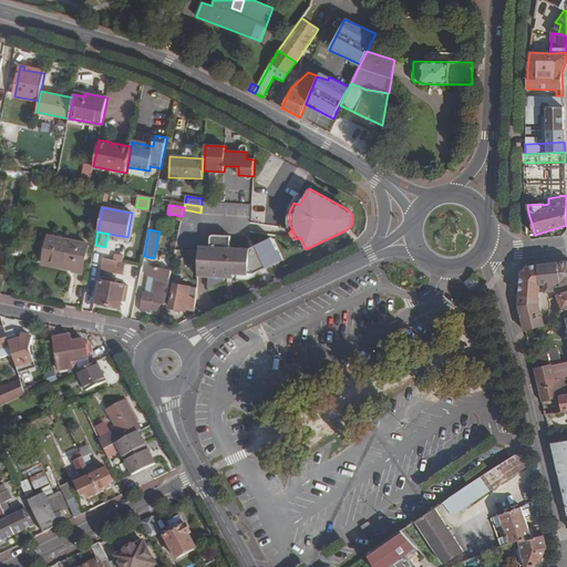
[(82,274),(89,243),(48,235),(43,260),(74,266),(73,271),(82,274)]
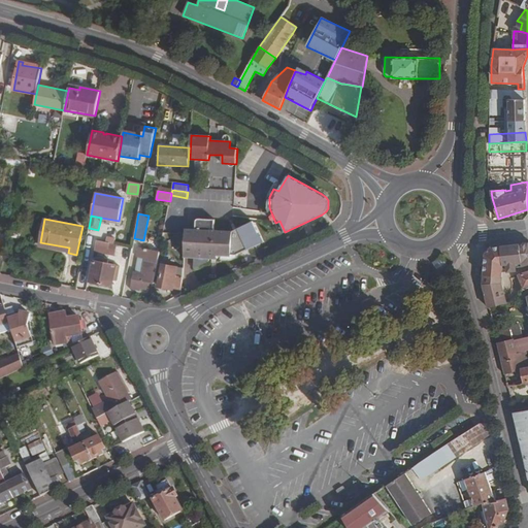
[(231,256),(232,231),(213,231),(215,220),(198,219),(197,220),(196,220),(196,221),(195,230),(186,229),(184,257),(194,258),(193,268),(207,262),(208,261),(209,260),(209,259),(217,259),(217,256),(231,256)]
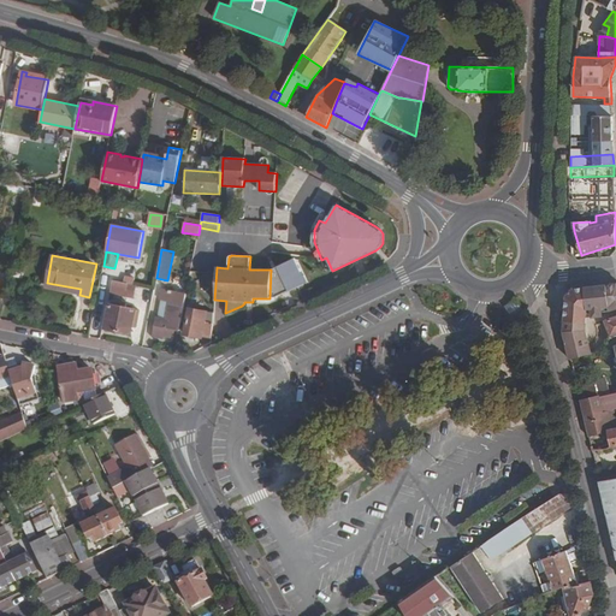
[(128,283),(112,280),(110,292),(125,295),(128,283)]
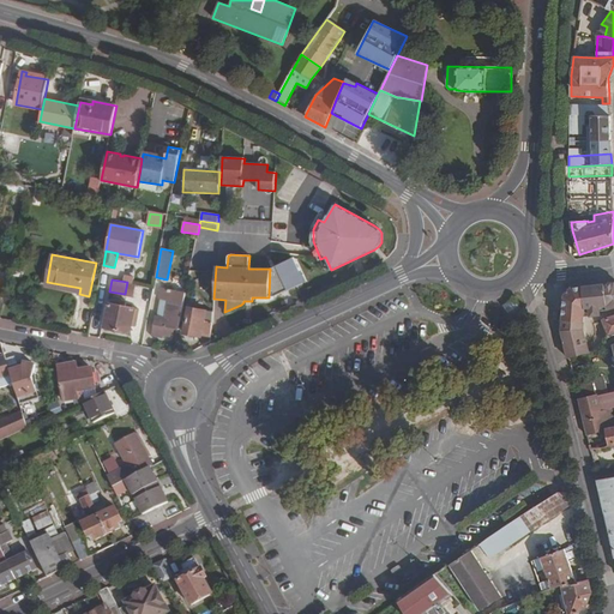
[(80,288),(47,282),(46,288),(79,294),(80,288)]
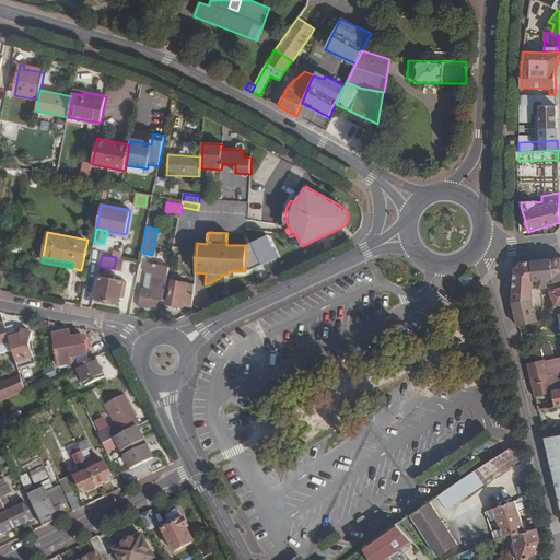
[(124,259),(116,257),(114,268),(121,270),(124,259)]
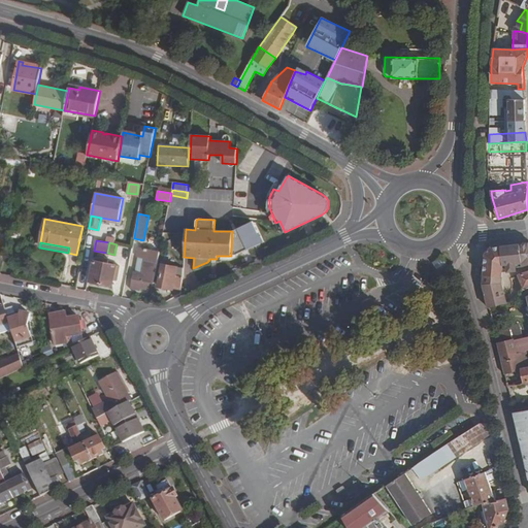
[(524,266),(527,265),(527,264),(527,242),(491,248),(486,254),(483,284),(489,308),(507,303),(501,281),(502,269),(516,270),(516,267),(524,266)]
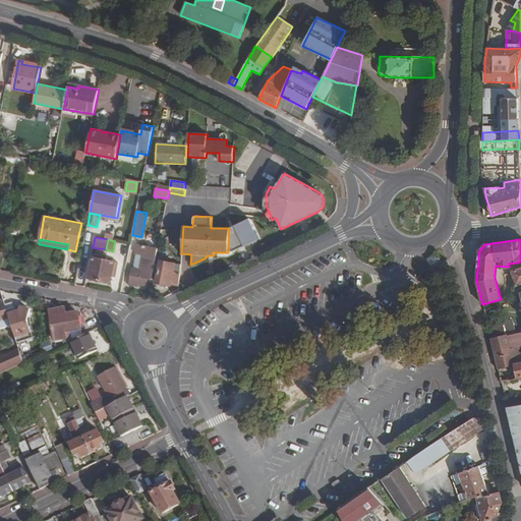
[(137,244),(135,253),(142,254),(140,270),(132,269),(130,282),(139,284),(147,285),(148,280),(152,281),(158,248),(137,244)]
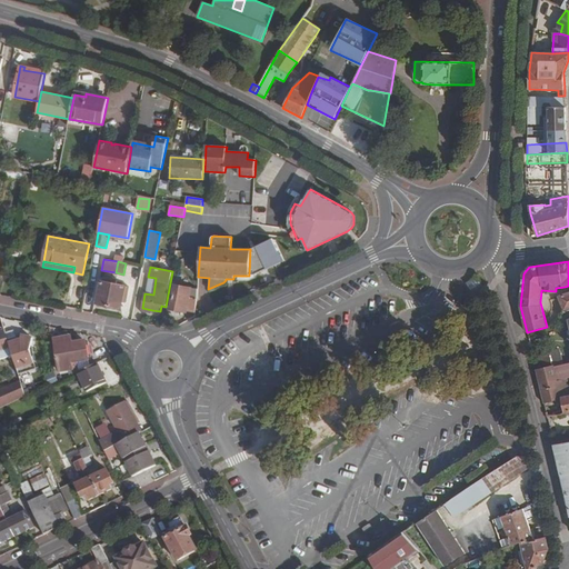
[(110,282),(101,281),(97,302),(121,308),(123,297),(126,286),(116,285),(116,280),(111,279),(110,282)]
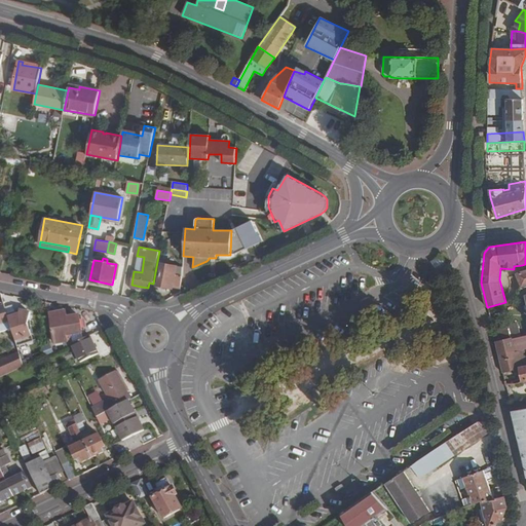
[(177,266),(161,263),(157,286),(173,289),(173,287),(181,289),(182,276),(176,274),(177,266)]
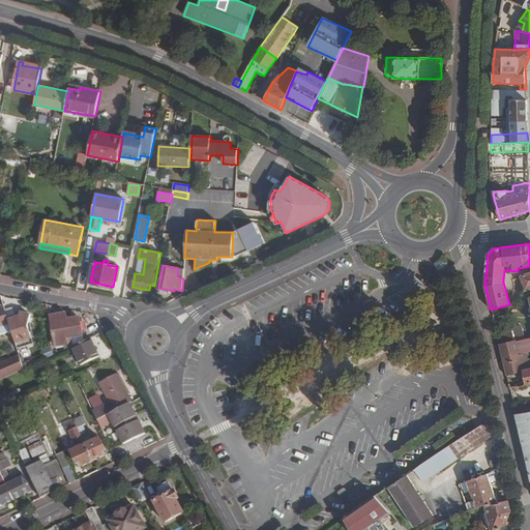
[(524,275),(521,276),(526,288),(529,287),(529,265),(529,266),(529,268),(522,270),(524,275)]
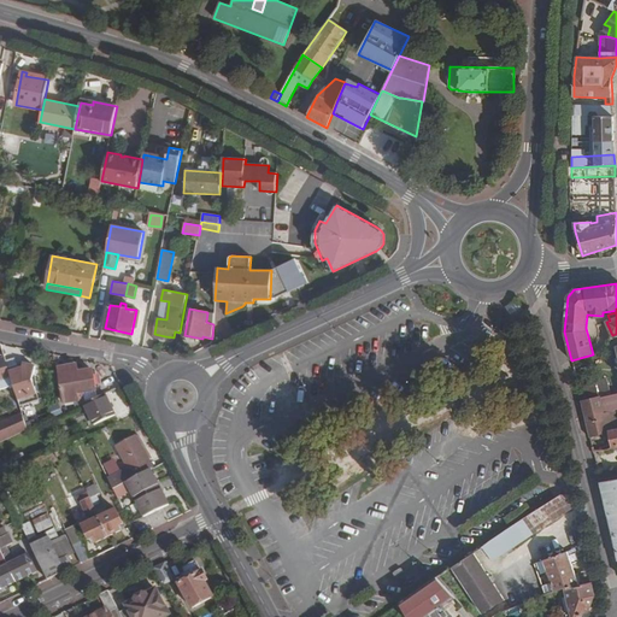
[(0,389),(15,386),(11,374),(9,369),(6,358),(0,359),(0,389)]
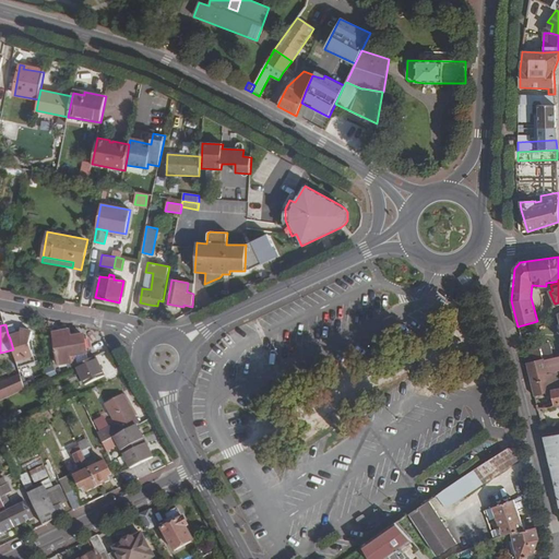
[(22,330),(21,334),(10,339),(13,349),(19,368),(36,363),(31,346),(33,332),(22,330)]
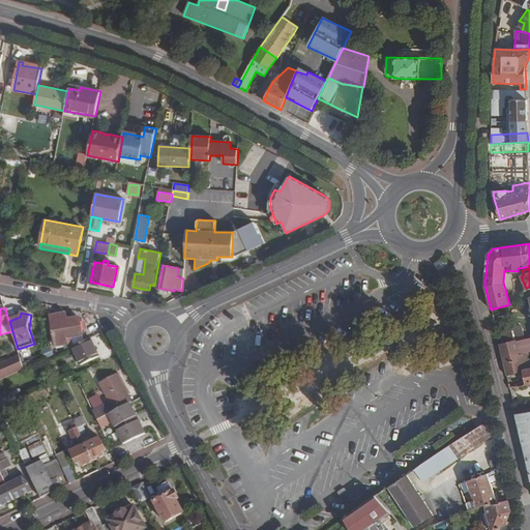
[(66,314),(51,317),(56,347),(68,345),(67,339),(83,335),(80,318),(67,320),(66,314)]
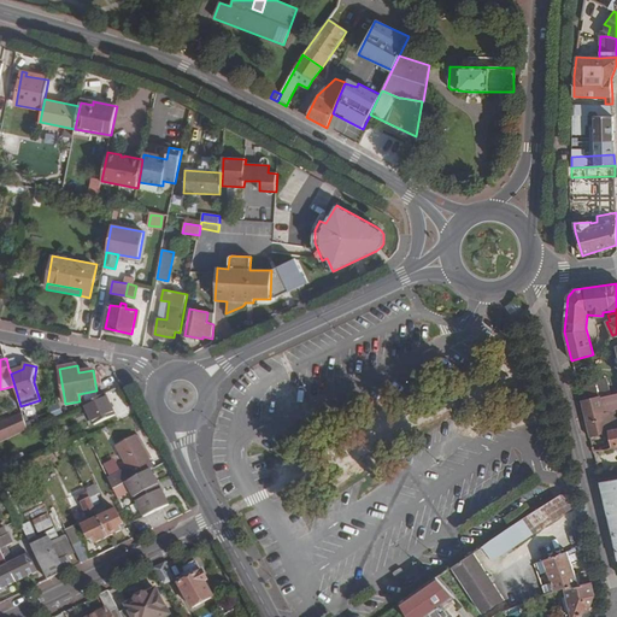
[(611,383),(597,387),(599,397),(601,397),(603,397),(613,395),(612,385),(611,383)]
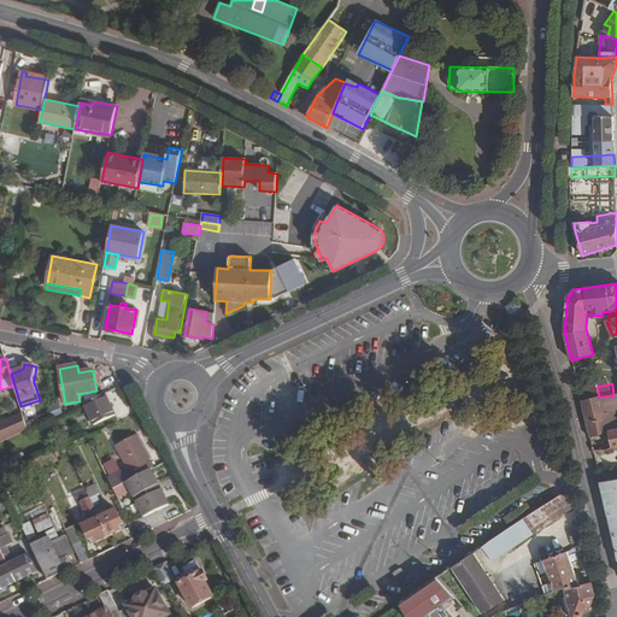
[(597,387),(595,385),(579,389),(581,401),(599,397),(597,387)]
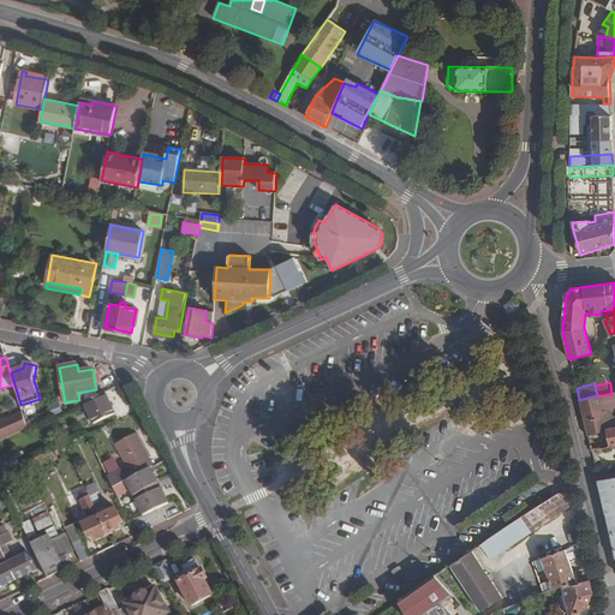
[(94,424),(115,415),(106,393),(84,402),(94,424)]
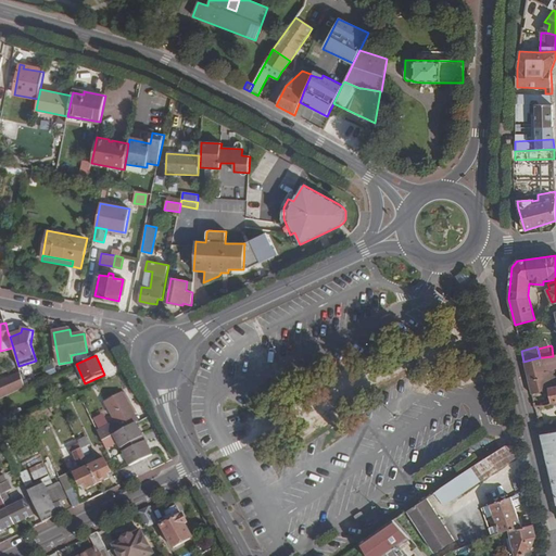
[(555,368),(555,355),(553,356),(543,357),(545,371),(554,369),(555,368)]
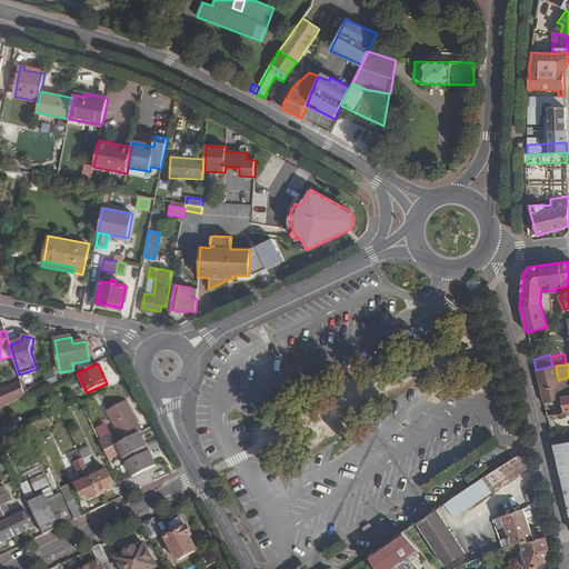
[(552,366),(536,370),(543,403),(561,399),(561,398),(568,396),(568,386),(567,378),(558,380),(556,366),(555,366),(552,366)]
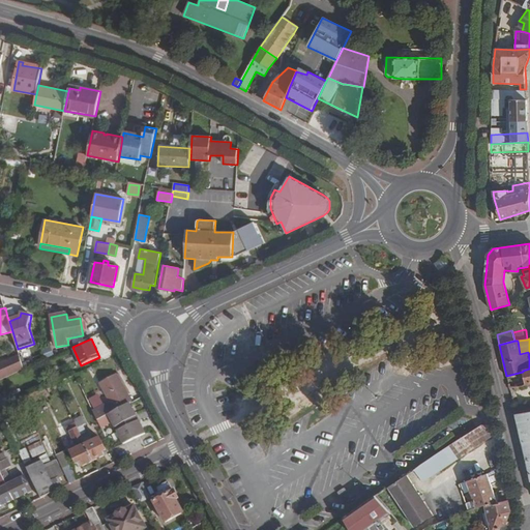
[(0,364),(0,380),(24,370),(20,355),(0,364)]
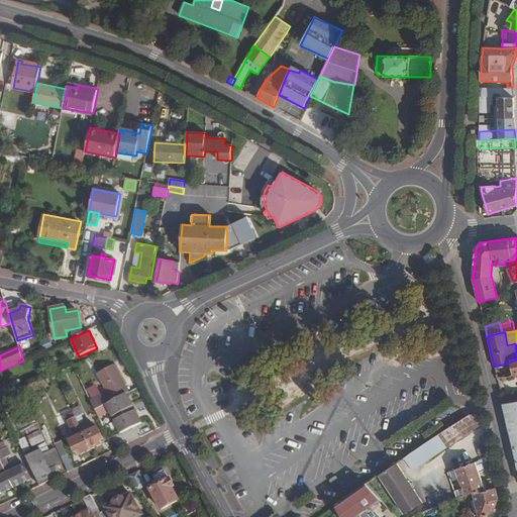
[(114,365),(98,374),(107,392),(91,401),(95,410),(105,405),(126,393),(128,392),(114,365)]
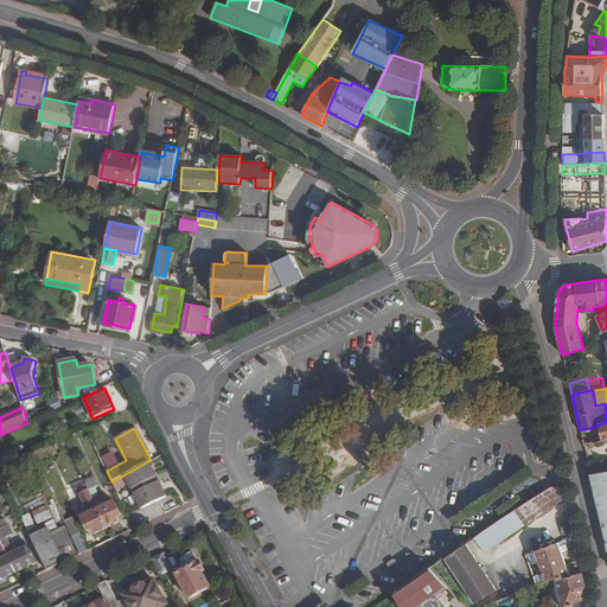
[(0,467),(27,455),(24,447),(0,458),(0,467)]
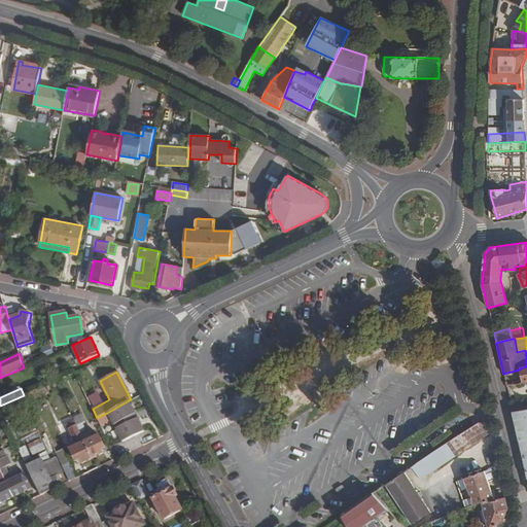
[(118,424),(136,414),(129,400),(107,413),(97,418),(101,426),(112,420),(115,425),(118,424)]
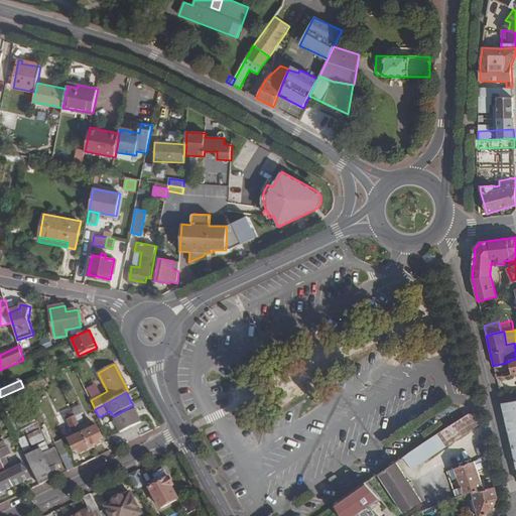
[(515,400),(502,403),(515,466),(515,400)]
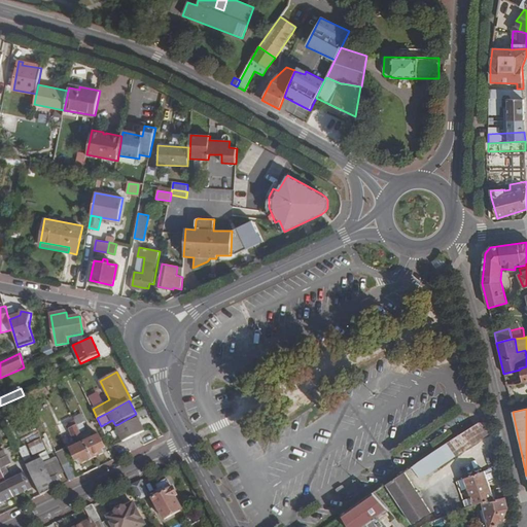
[(81,414),(74,417),(75,420),(78,425),(84,422),(81,414)]
